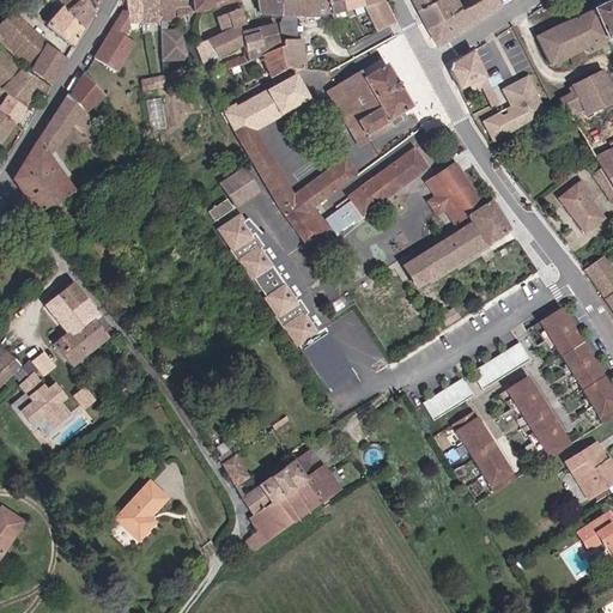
[(82,0),(58,0),(56,2),(64,10),(83,31),(92,14),(82,0)]
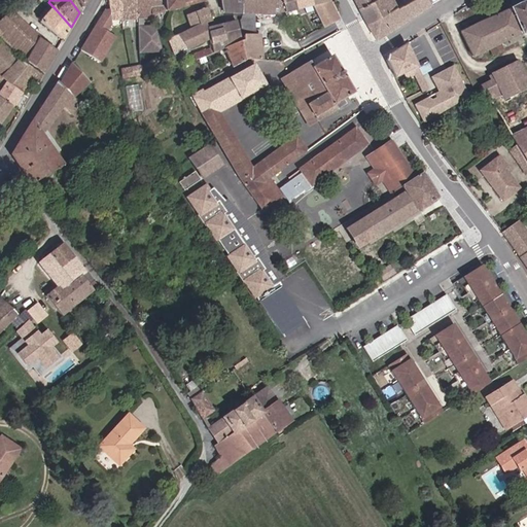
[(110,21),(123,20),(121,4),(121,0),(107,0),(108,4),(108,9),(104,10),(98,21),(101,23),(98,27),(96,25),(83,45),(80,50),(100,63),(115,37),(106,31),(110,23),(110,21)]
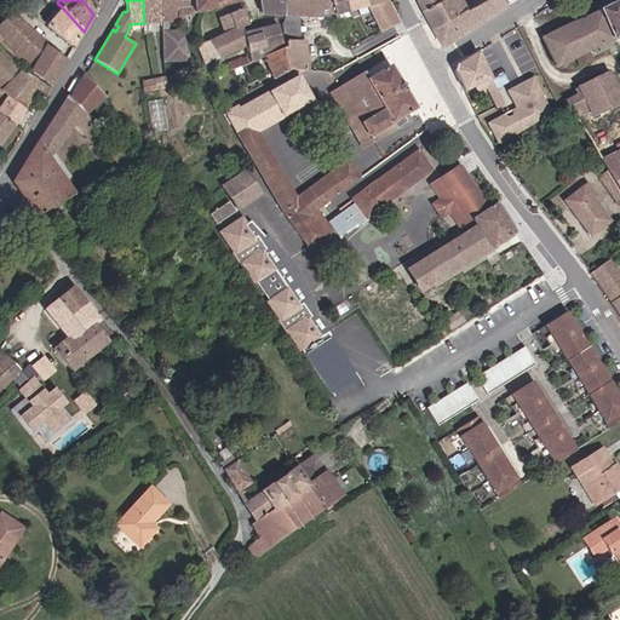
[(144,23),(162,23),(161,0),(143,0),(143,5),(144,23)]
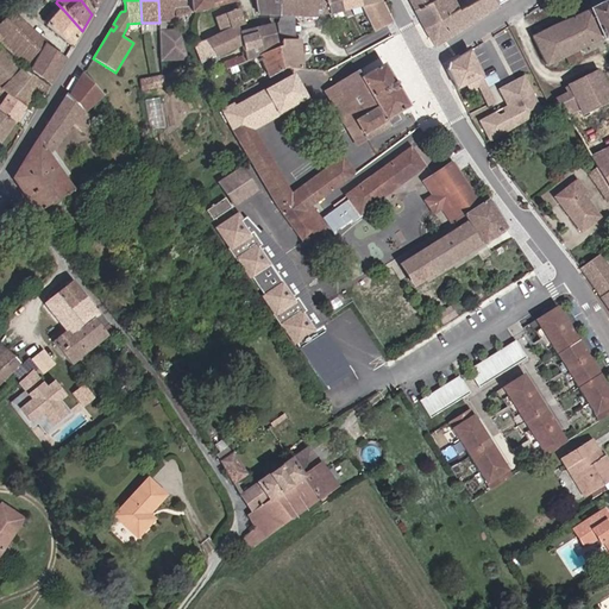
[(175,18),(174,0),(158,0),(159,23),(162,60),(188,58),(187,57),(179,32),(165,32),(163,23),(175,22),(175,18)]
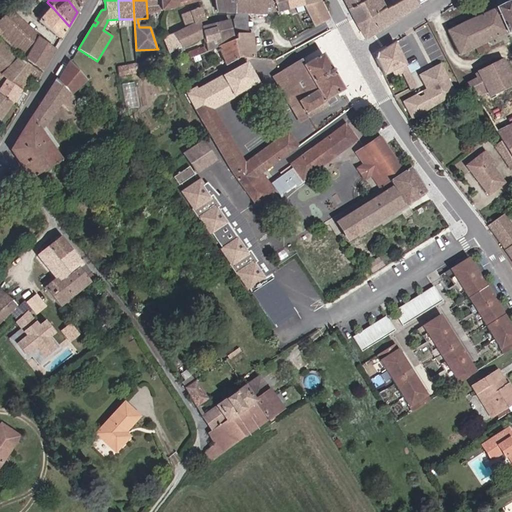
[(159,0),(146,0),(147,15),(162,11),(159,0)]
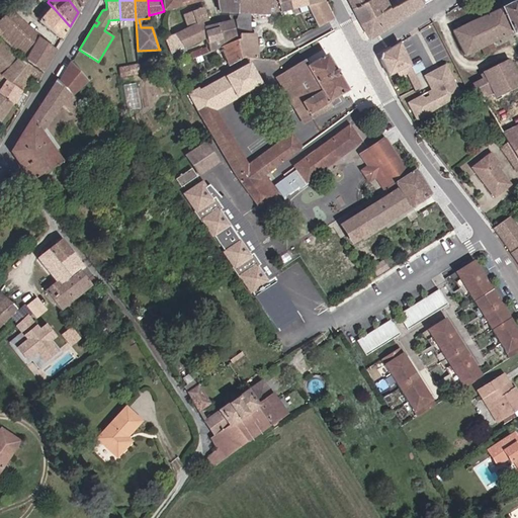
[(161,0),(164,11),(200,0),(199,0),(161,0)]
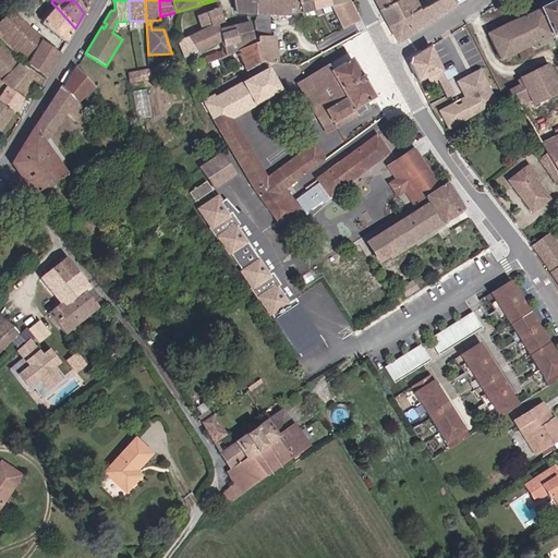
[(232,0),(235,14),(256,14),(256,0),(232,0)]
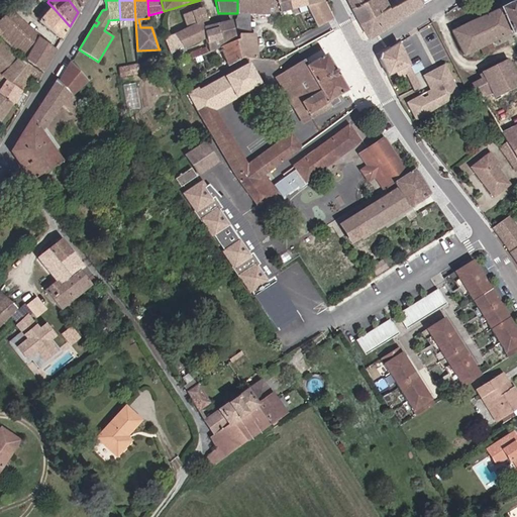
[(237,0),(237,13),(251,14),(268,15),(278,12),(274,0),(237,0)]
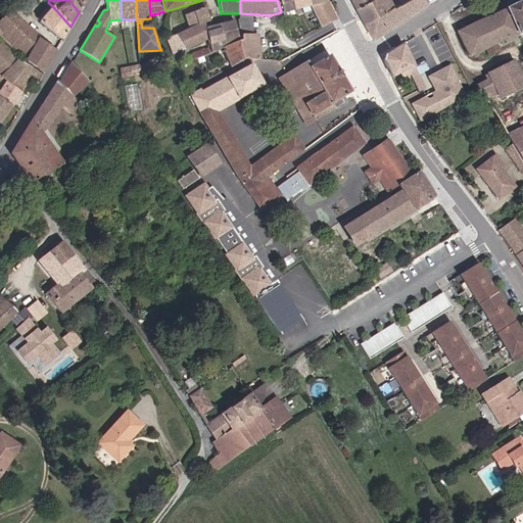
[(277,0),(281,12),(292,9),(289,0),(277,0)]
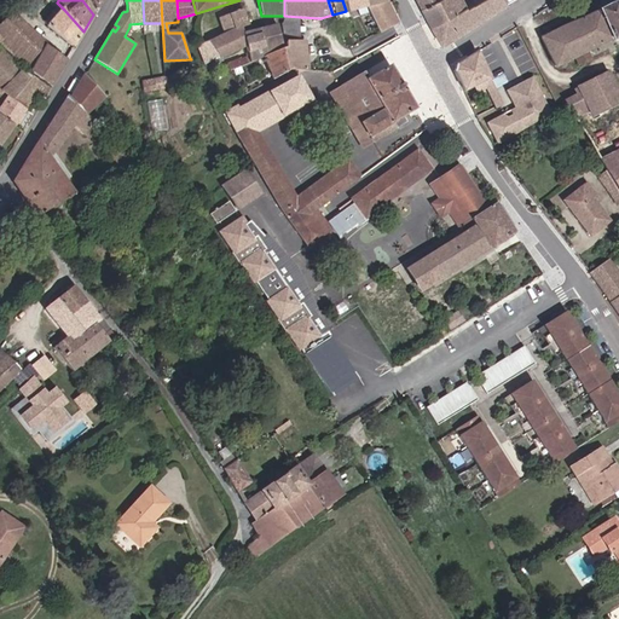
[(342,0),(346,11),(364,6),(360,0),(342,0)]
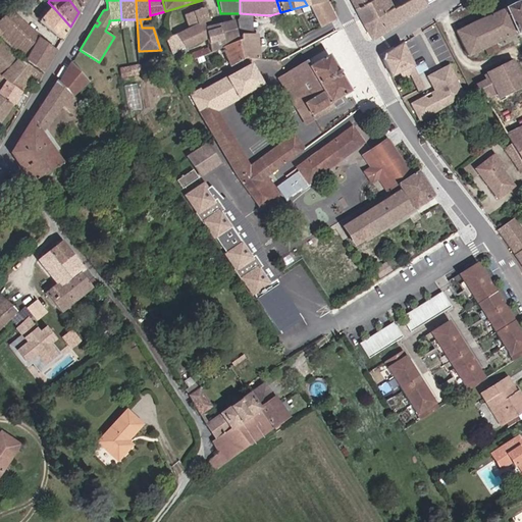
[(333,20),(323,0),(304,0),(307,5),(318,29),(333,20)]
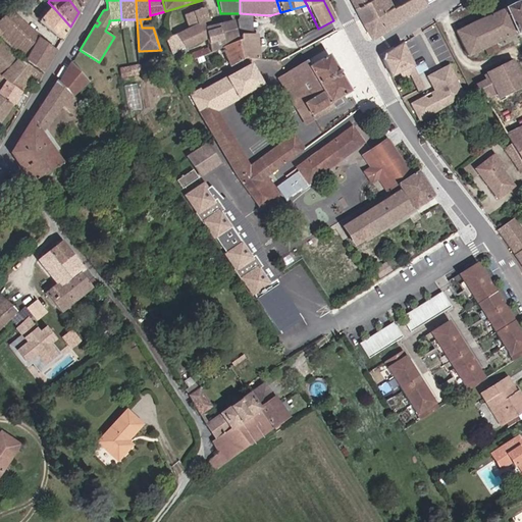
[(367,0),(354,6),(363,24),(393,8),(387,0),(367,0)]
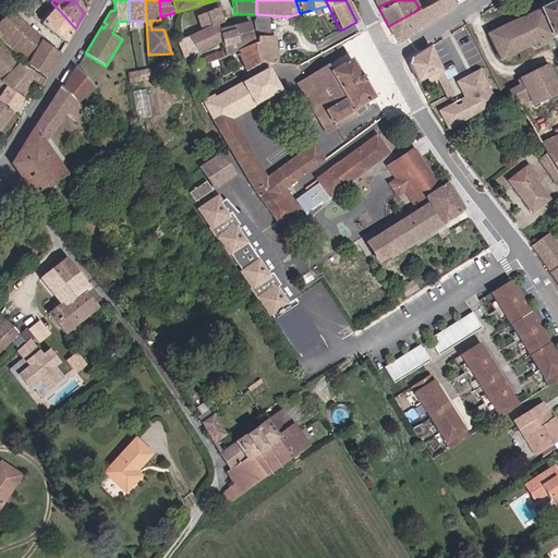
[(426,0),(428,4),(420,9),(388,26),(397,41),(456,4),(451,0),(426,0)]
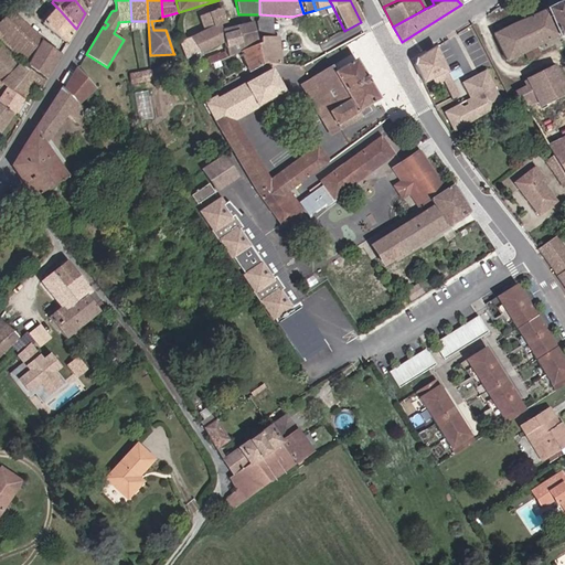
[(564,0),(540,12),(552,38),(556,35),(558,38),(564,34),(564,0)]
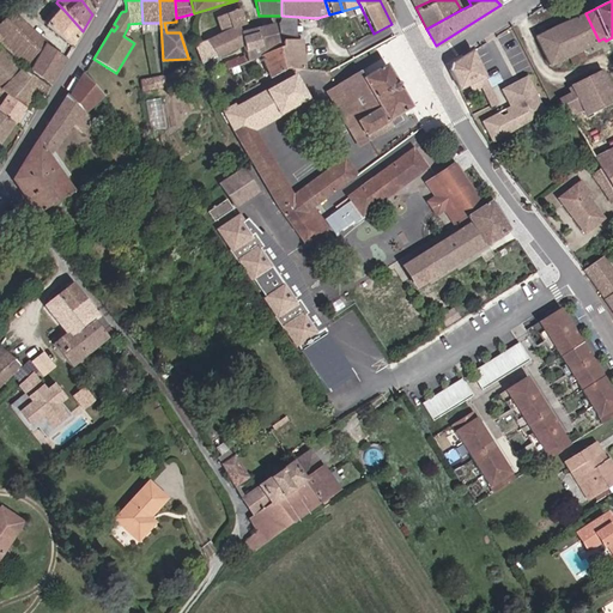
[(47,28),(73,48),(83,31),(64,10),(47,28)]
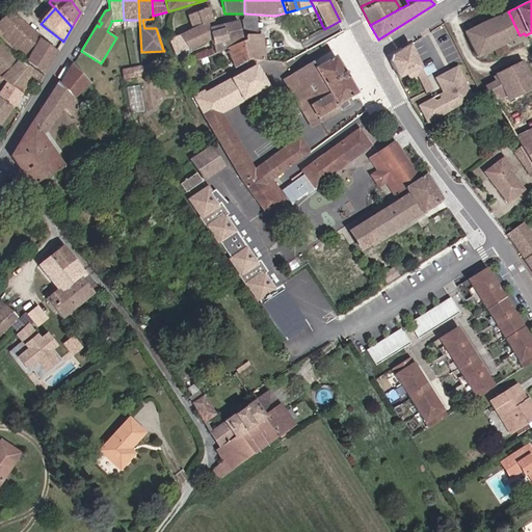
[(179,36),(188,50),(188,51),(207,42),(200,27),(211,23),(207,9),(188,16),(192,31),(179,36)]
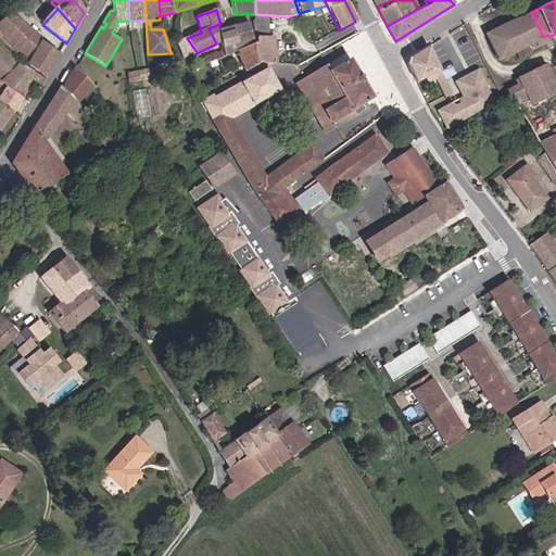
[(527,47),(543,37),(531,12),(507,24),(485,35),(500,61),(516,52),(518,58),(529,51),(527,47)]
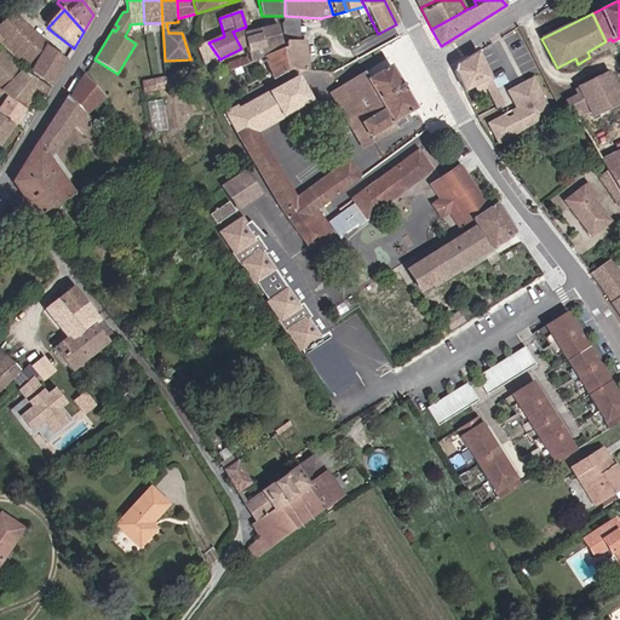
[(0,46),(9,56),(32,33),(11,15),(1,24),(0,24),(0,46)]
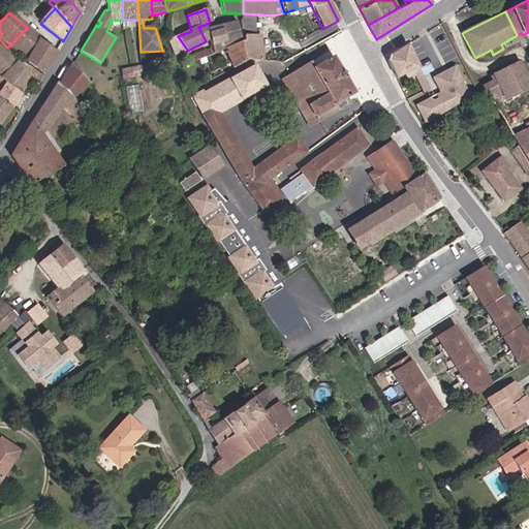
[(257,14),(243,13),(243,14),(240,22),(243,37),(258,35),(257,14)]
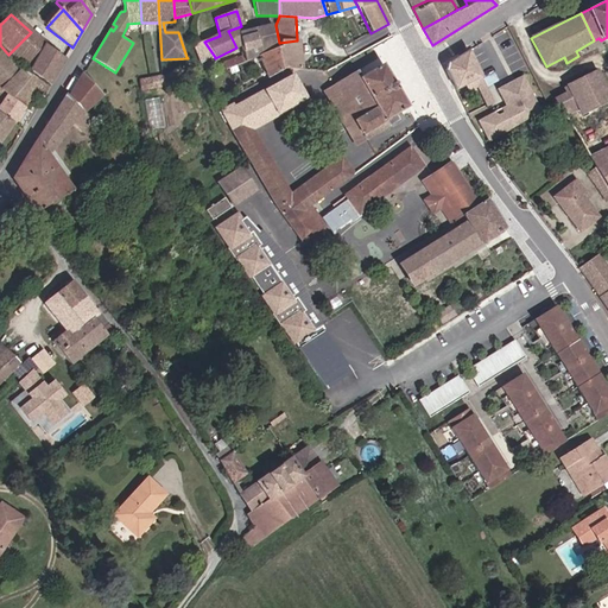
[(238,64),(254,57),(277,48),(271,26),(238,35),(244,56),(236,58),(238,64)]
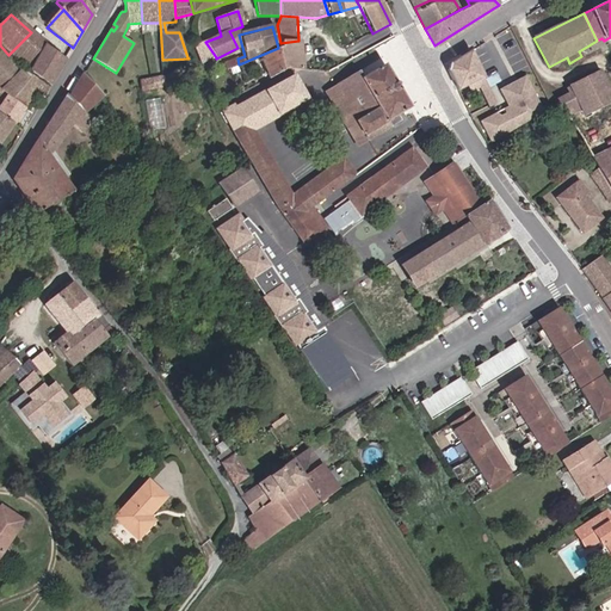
[(49,86),(66,60),(42,43),(31,32),(8,55),(20,67),(49,86)]
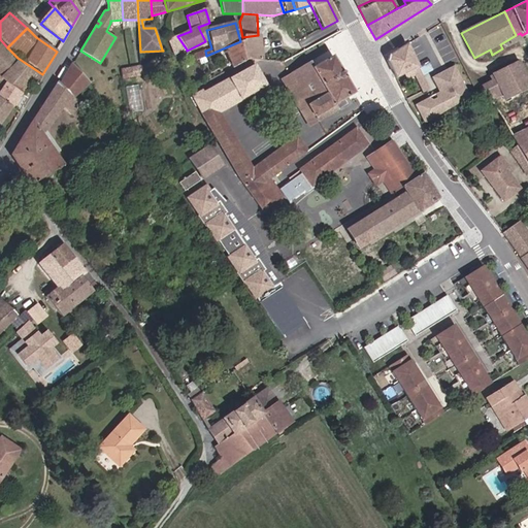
[(240,41),(221,50),(226,70),(245,59),(260,60),(258,35),(242,37),(242,40),(240,41)]
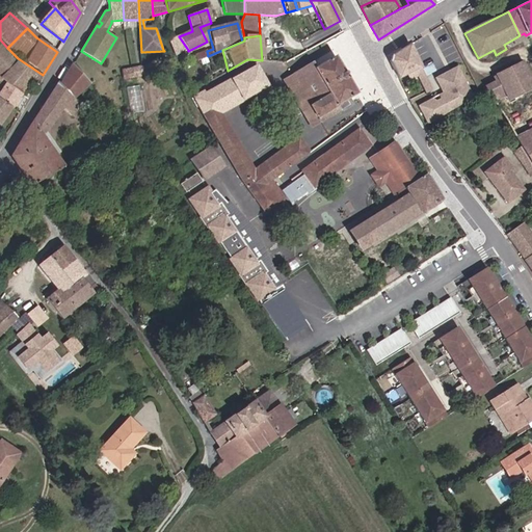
[(176,56),(188,50),(179,36),(169,40),(168,41),(176,56)]
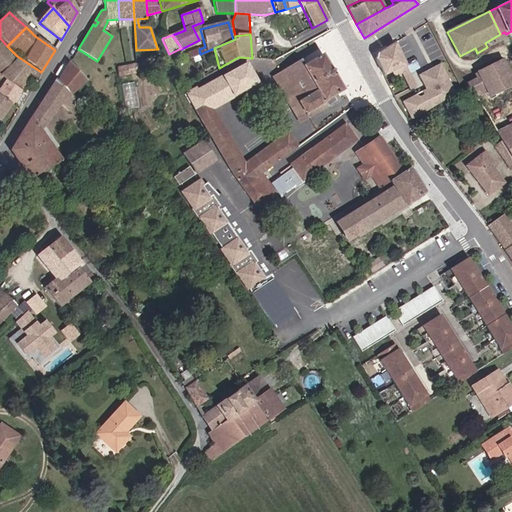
[(291,45),(300,40),(298,35),(289,40),(291,45)]
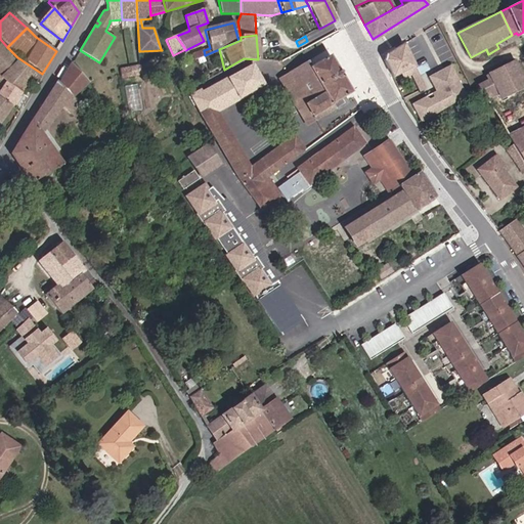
[(29,83),(31,80),(27,77),(32,70),(15,58),(14,59),(0,43),(0,75),(2,77),(22,93),(29,83)]
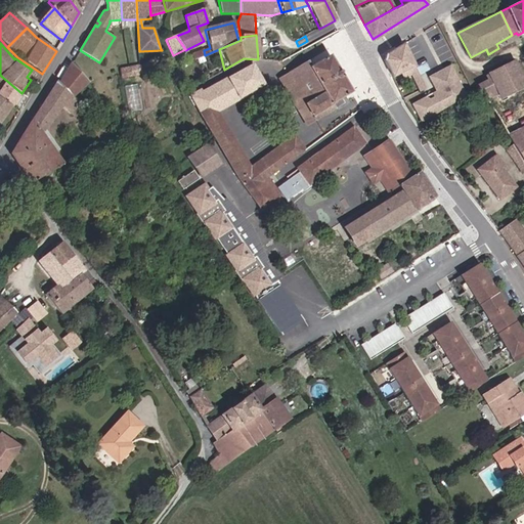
[(419,91),(425,88),(417,73),(402,44),(385,55),(384,57),(383,60),(383,61),(391,78),(399,74),(400,76),(409,72),(419,91)]
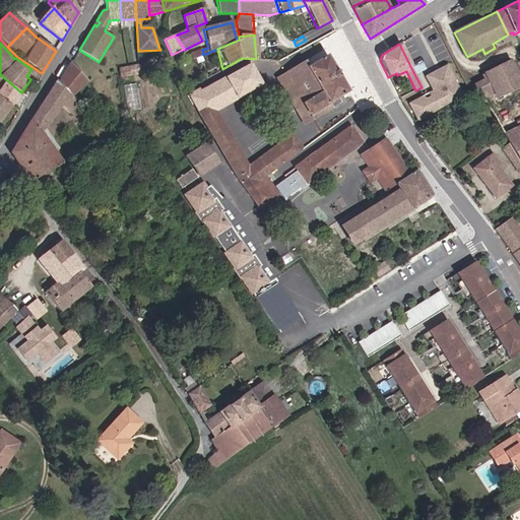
[(283,73),(311,120),(331,109),(328,103),(346,91),(325,56),(306,66),(303,61),(283,73)]
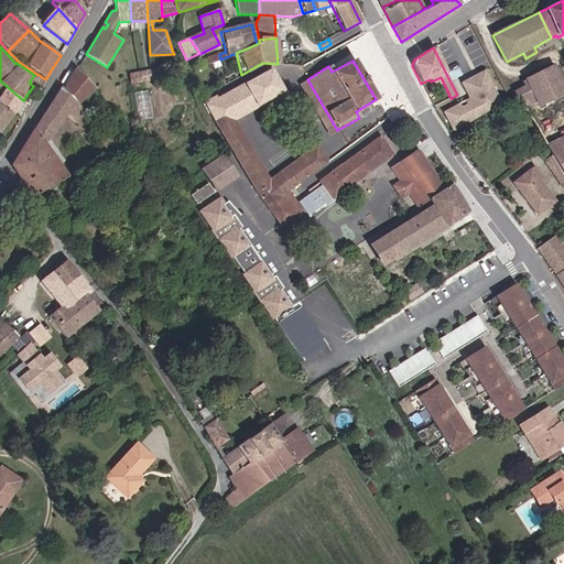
[(539,106),(563,93),(563,89),(553,66),(522,82),(531,96),(533,96),(539,106)]
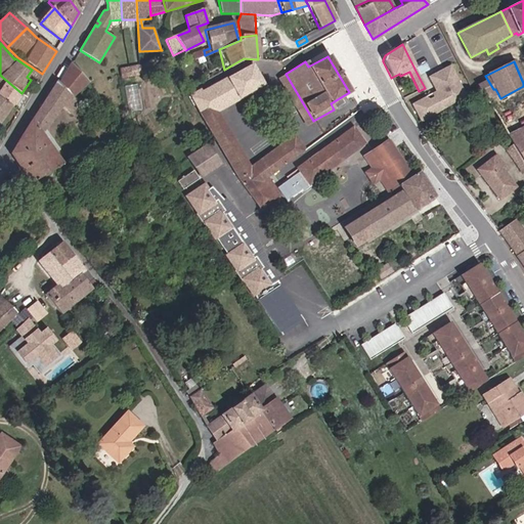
[(139,67),(141,73),(151,71),(150,68),(147,68),(146,64),(139,67)]
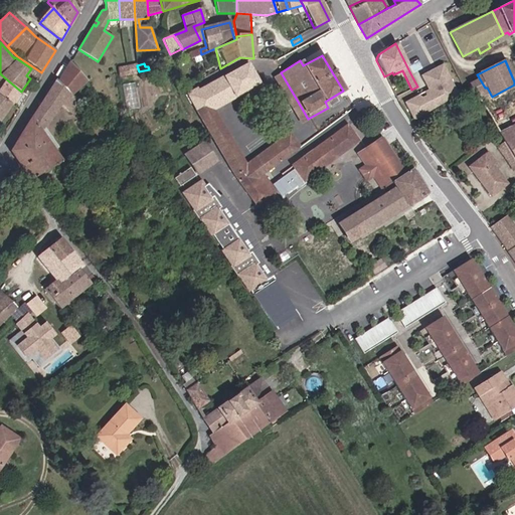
[(198,117),(210,110),(258,83),(246,63),(197,91),(195,89),(188,92),(187,94),(198,117)]
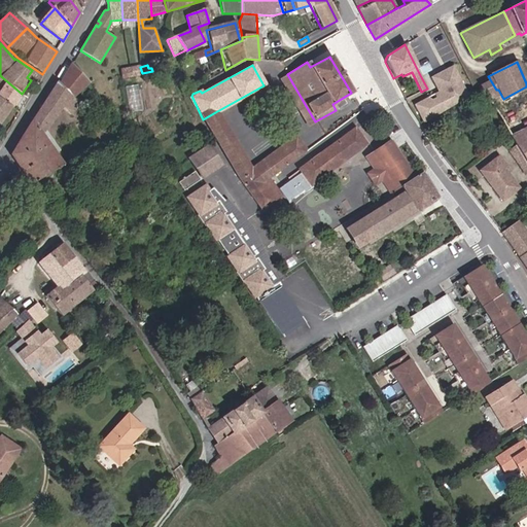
[(70,95),(73,99),(88,84),(71,66),(60,84),(70,95)]
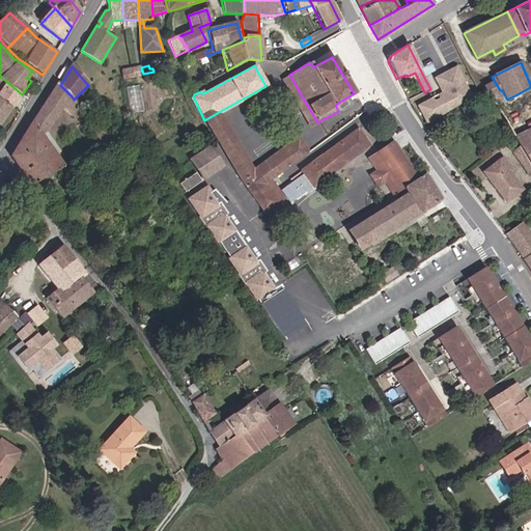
[(425,124),(472,98),(455,66),(432,78),(442,96),(434,102),(429,99),(415,106),(425,124)]
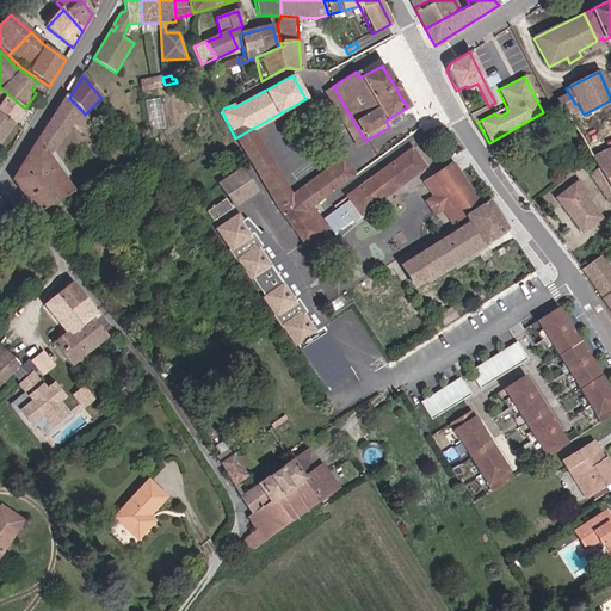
[(165,85),(162,78),(152,80),(154,88),(165,85)]
